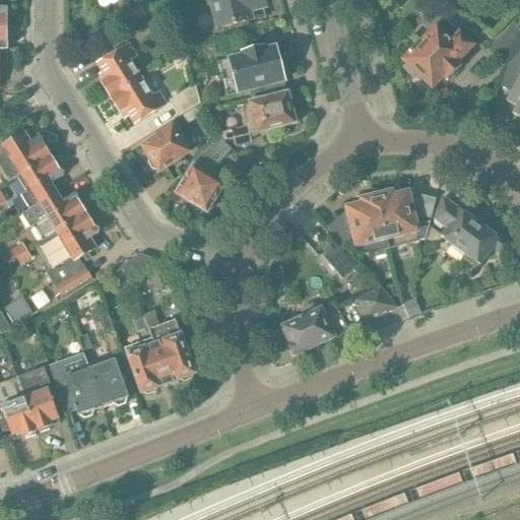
[(211,0),(218,28),(253,20),(253,19),(250,20),(248,11),(265,7),(263,0),(211,0)]
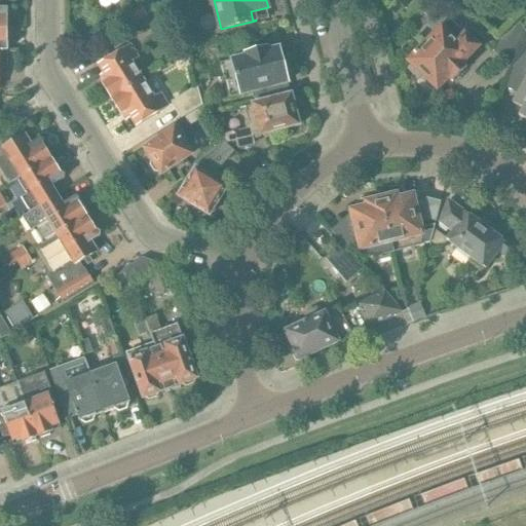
[(141,5),(132,10),(133,11),(135,24),(147,16),(141,5)]
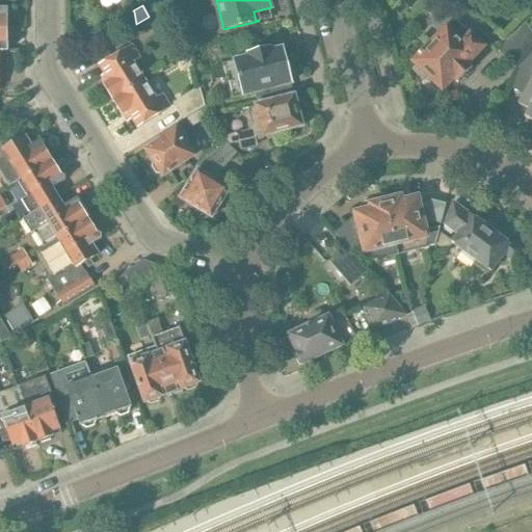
[(134,11),(133,10),(121,18),(127,29),(136,24),(134,11)]
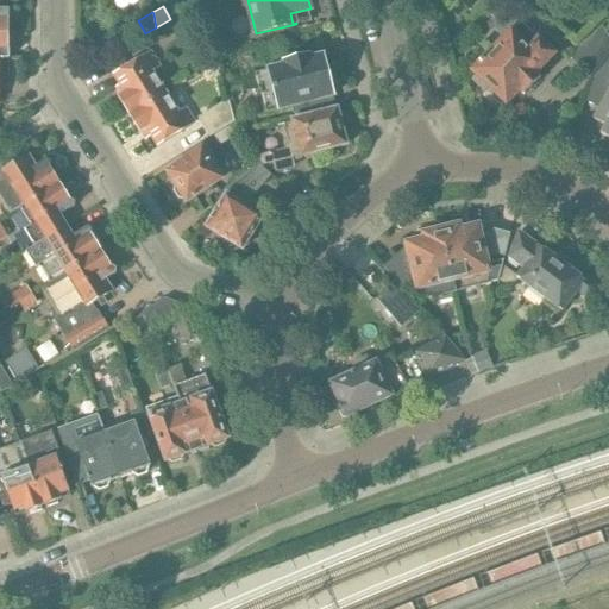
[(538,41),(520,23),(483,61),(482,60),(478,63),(481,64),(472,73),(506,105),(519,90),(523,95),(540,79),(535,74),(560,48),(545,33),(538,41)]
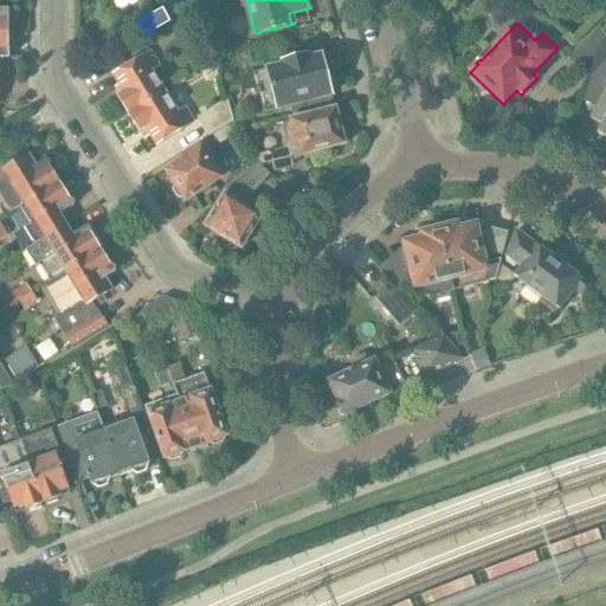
[(587,78),(605,59),(605,37),(599,26),(567,58),(587,78)]
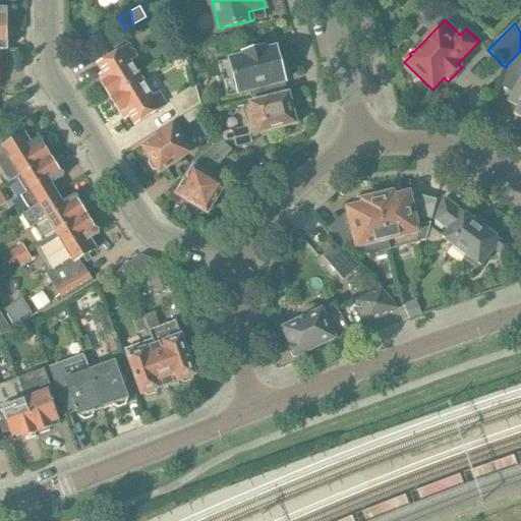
[(110,98),(141,79),(129,61),(135,57),(128,46),(98,65),(103,74),(99,77),(102,82),(101,82),(110,98)]
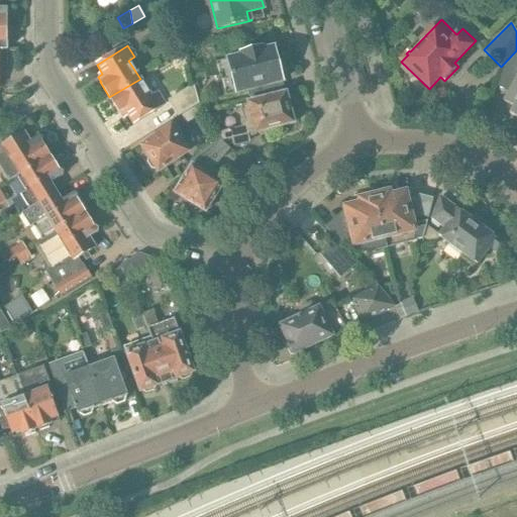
[(267,64),(263,48),(240,54),(241,57),(216,64),(220,78),(222,79),(229,105),(281,92),(281,91),(280,92),(283,86),(282,82),(283,82),(282,79),(284,78),(285,77),(287,76),(287,74),(288,73),(288,71),(288,70),(287,68),(286,66),(283,64),(281,63),(279,63),(278,63),(278,61),(267,64)]
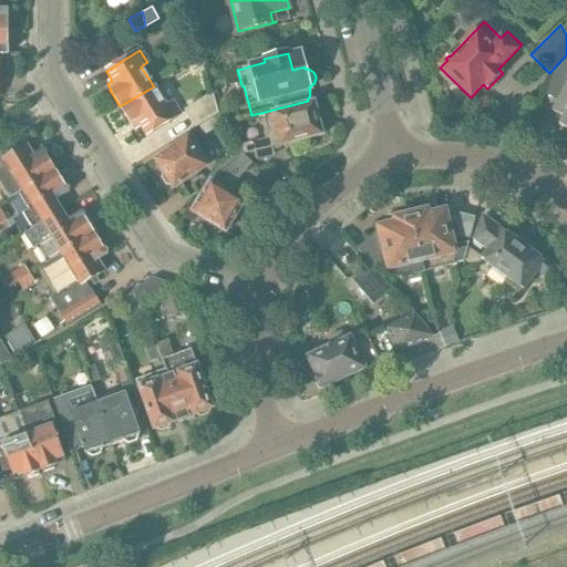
[(566,55),(549,73),(552,74),(566,83),(566,84),(553,112),(563,117),(558,125),(566,130),(566,55)]
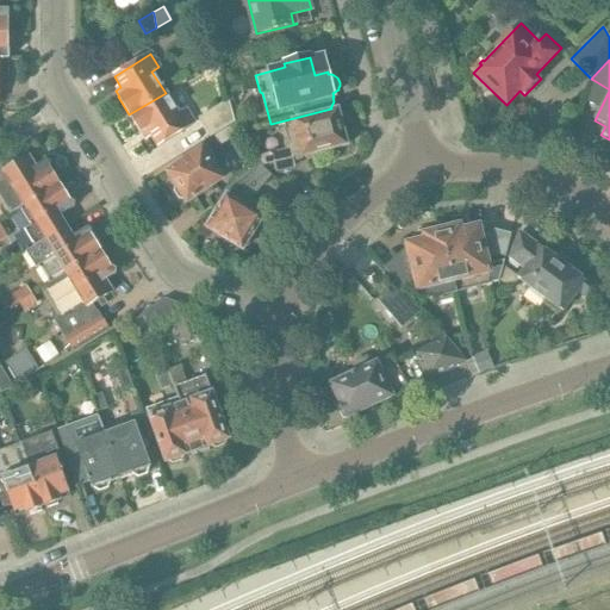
[(178,113),(166,93),(129,114),(141,134),(142,134),(145,139),(151,136),(157,147),(194,124),(185,109),(178,113)]
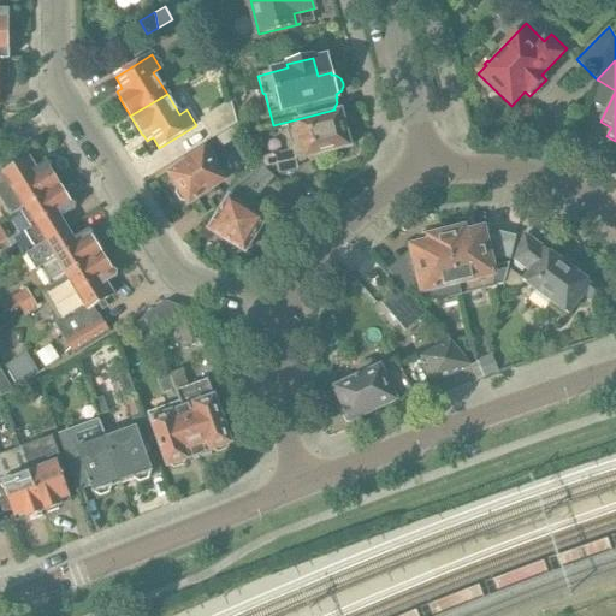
[(236,124),(230,101),(201,119),(212,138),(215,137),(230,128),(236,124)]
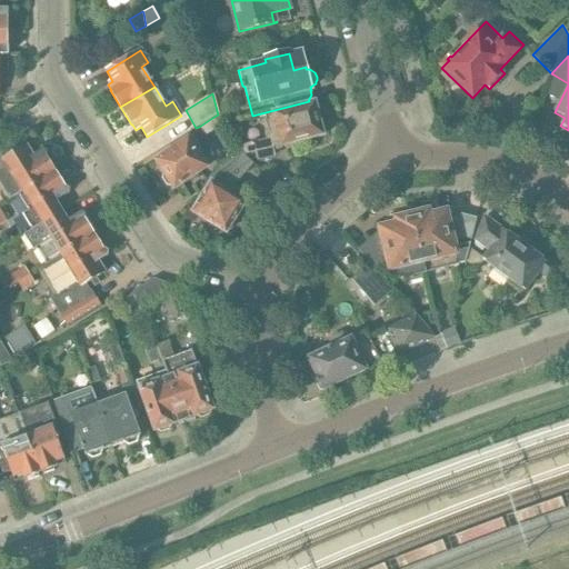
[(315,103),(273,113),(280,136),(237,148),(246,156),(257,153),(259,160),(273,157),(271,149),(323,136),(319,119),(323,118),(320,105),(316,106),(315,103)]
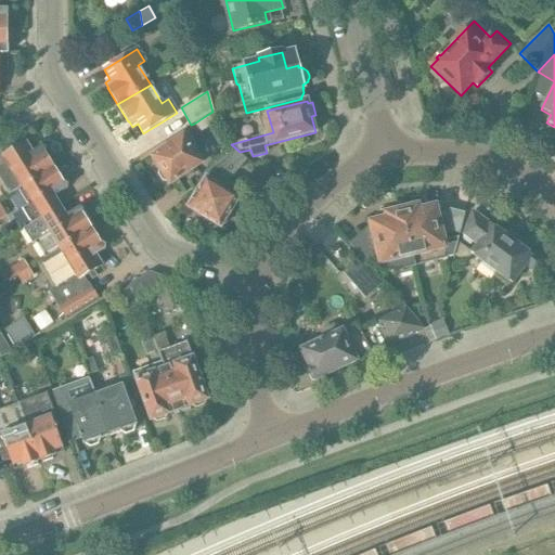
[(207,115),(194,124),(196,128),(195,129),(152,157),(170,184),(199,165),(191,151),(194,147),(193,145),(194,144),(192,141),(195,139),(197,142),(202,140),(204,138),(201,133),(214,125),(207,115)]
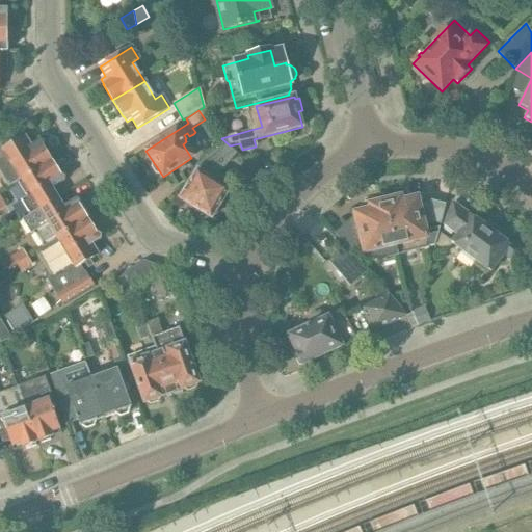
[(4,149),(8,156),(23,180),(52,161),(40,141),(31,147),(24,136),(4,149)]
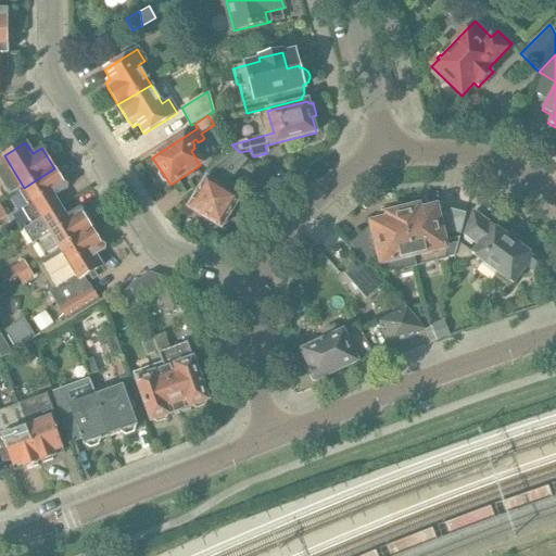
[(0,149),(1,149),(0,147),(0,168),(9,163),(4,155),(0,149)]
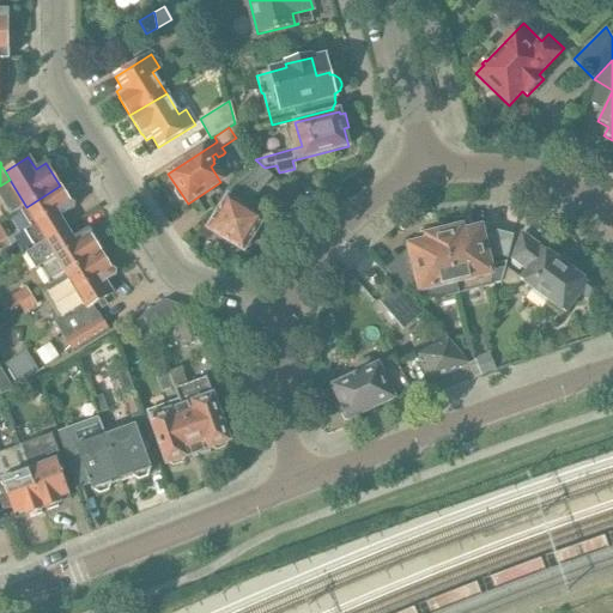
[(273,177),(260,167),(259,165),(254,168),(243,175),(231,184),(216,210),(219,212),(208,230),(243,252),(268,212),(252,201),(273,177)]
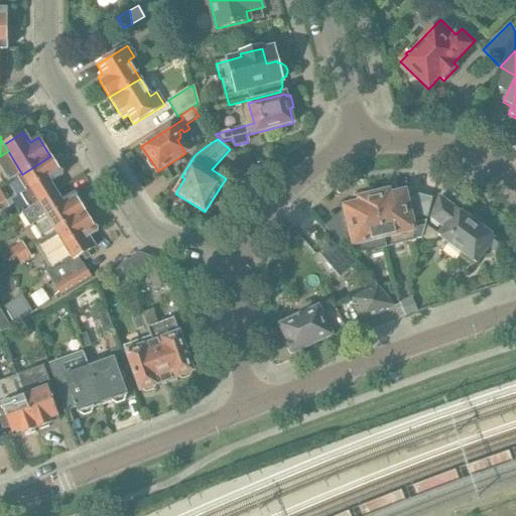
[(27,190),(21,195),(29,209),(55,192),(50,183),(62,175),(50,156),(22,174),(19,176),(27,190)]
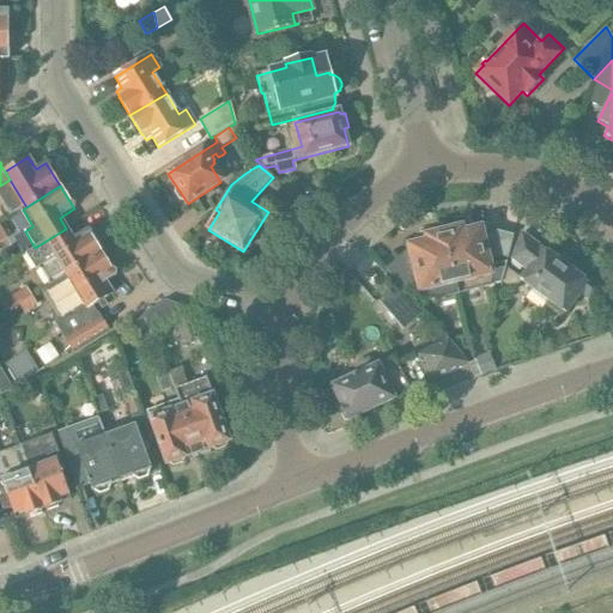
[(444,237),(449,260),(453,274),(455,284),(457,293),(501,284),(505,262),(491,266),(481,228),(462,232),(461,231),(459,231),(456,231),(454,231),(453,231),(450,232),(449,235),(448,236),(444,237)]
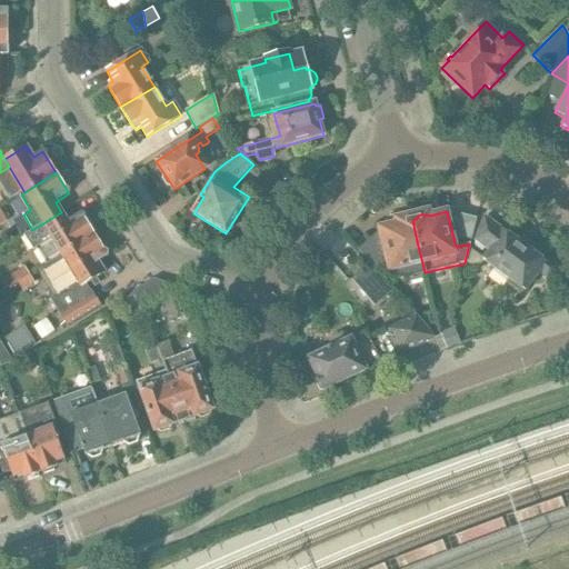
[(35,251),(37,249),(46,265),(59,256),(93,235),(81,213),(68,221),(61,212),(32,230),(25,235),(35,251)]
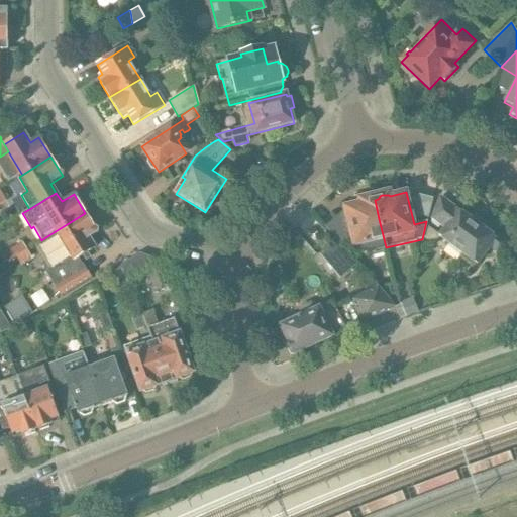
[(496,238),(440,197),(432,218),(445,228),(439,236),(477,265),(489,247),(495,251),(497,252),(499,252),(500,252),(501,251),(503,250),(504,249),(505,248),(506,246),(506,245),(506,244),(506,242),(505,241),(504,240),(503,239),(498,235),(496,238)]
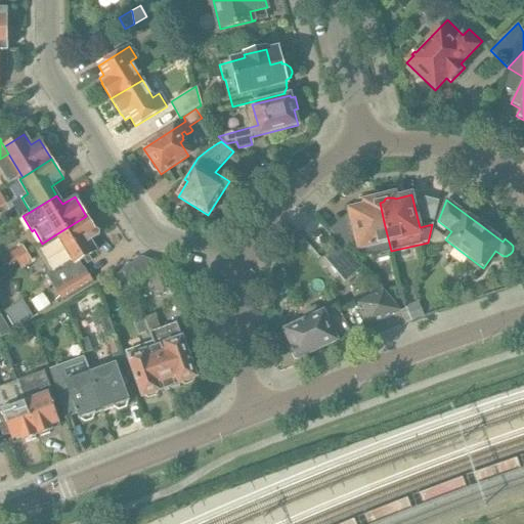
[(380,203),(377,204),(376,203),(374,202),(372,202),(369,202),(368,203),(366,204),(365,205),(364,207),(349,210),(352,222),(346,226),(341,220),(330,230),(346,249),(356,239),(361,259),(391,251),(389,243),(387,234),(384,222),(380,203)]
